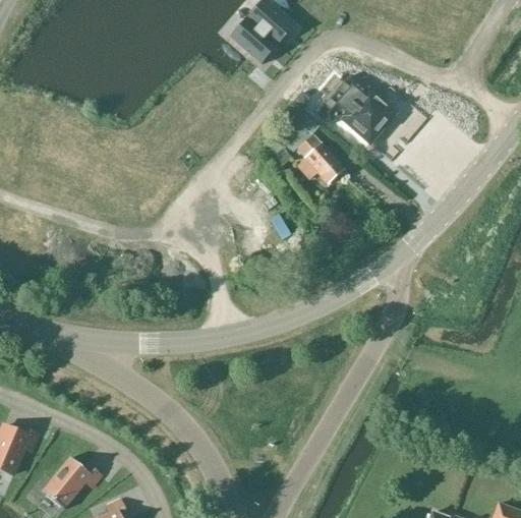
[(264,0),(247,18),(275,44),(292,24),(264,0)]
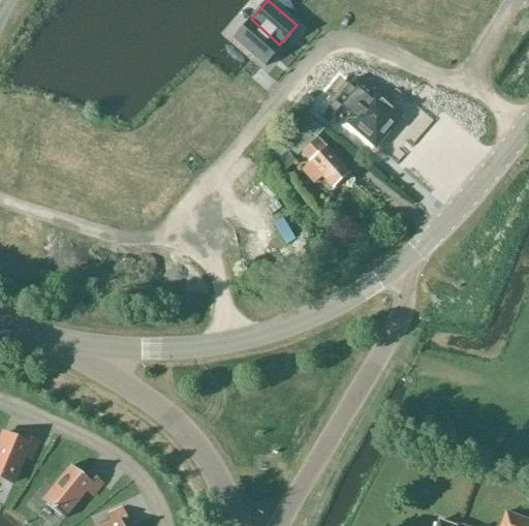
[(262,63),(279,44),(251,19),(234,38),(262,63)]
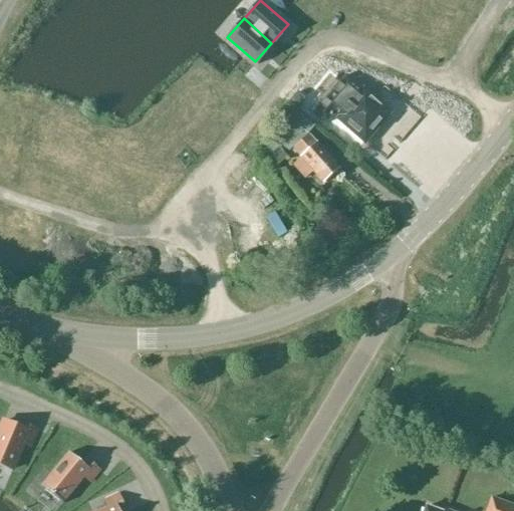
[(390,111),(346,74),(313,112),(324,122),(332,113),(363,141),(390,111)]
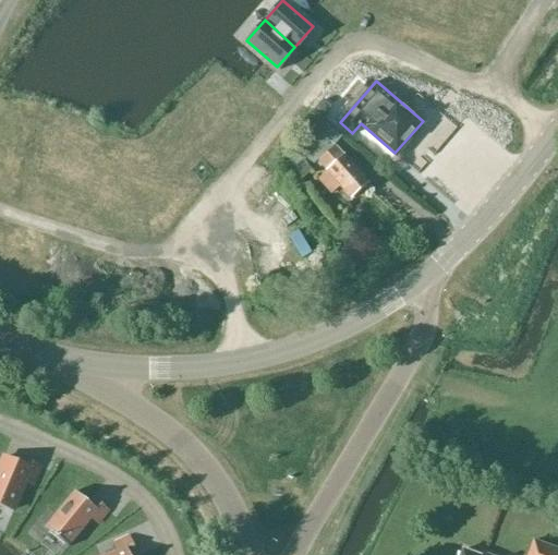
[(323,98),(314,108),(323,116),(331,105),(323,98)]
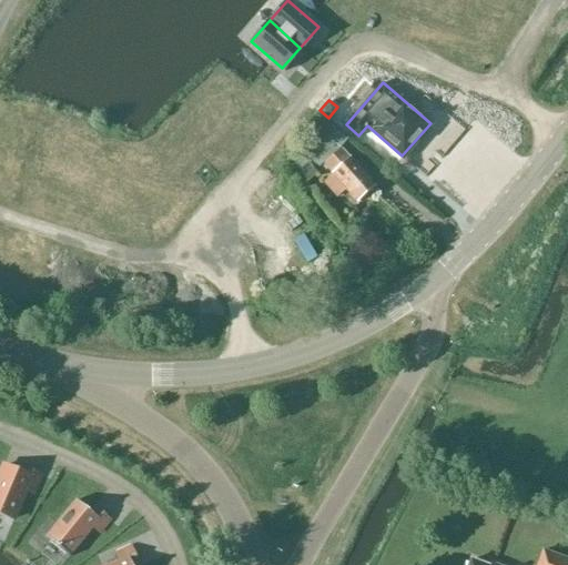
[(325,162),(357,200),(374,184),(350,157),(348,158),(340,148),(348,138),(330,121),(303,151),(321,167),(325,162)]
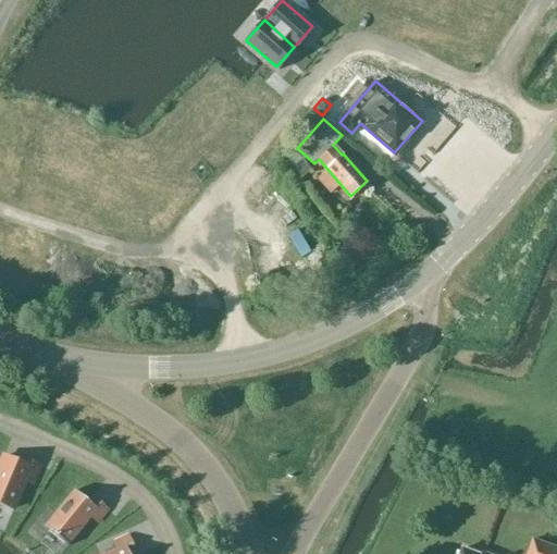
[(25,459),(1,451),(0,453),(0,496),(14,502),(25,474),(32,476),(38,458),(27,454),(25,459)]
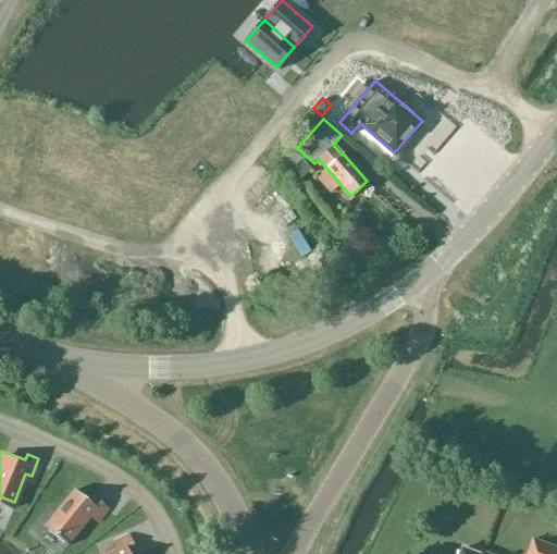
[(94,507),(75,490),(42,525),(66,544),(91,516),(97,521),(107,511),(98,503),(94,507)]
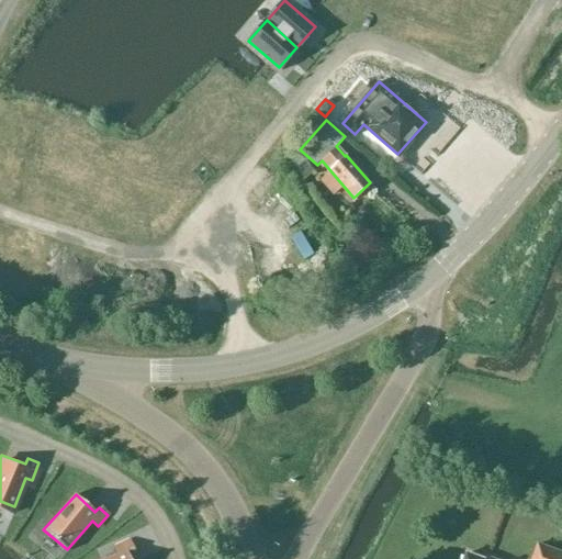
[(131,558),(128,552),(133,550),(128,539),(114,546),(117,552),(103,558),(131,558)]
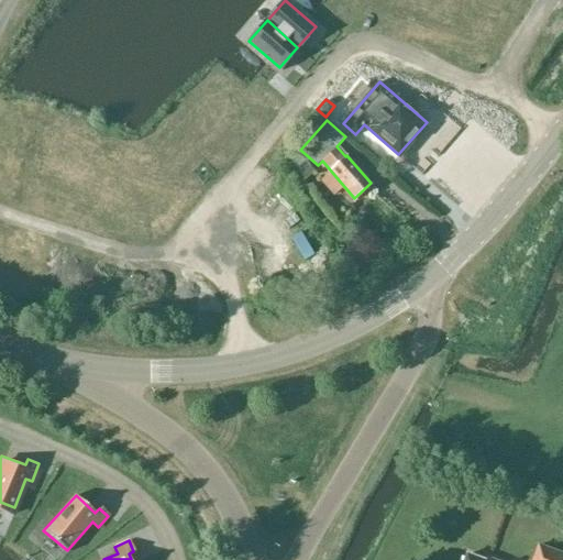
[(562,559),(562,552),(537,542),(529,559),(496,559),(486,556),(485,559),(466,551),(463,559),(562,559)]
